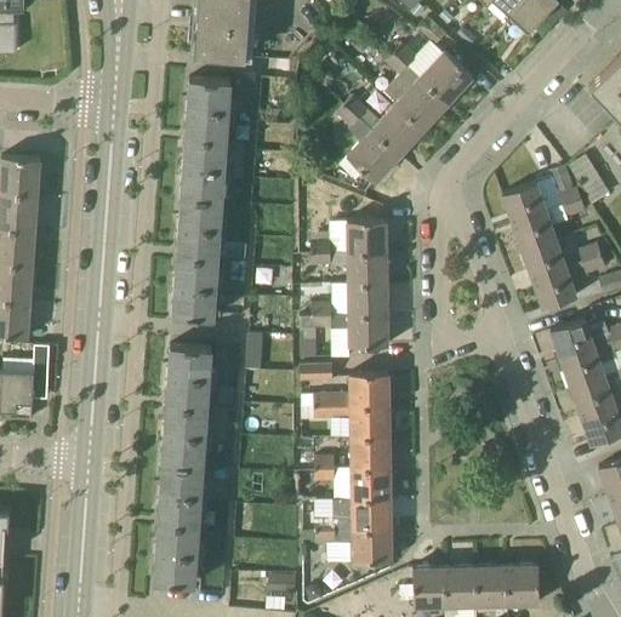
[(23,0),(0,0),(0,53),(16,53),(16,26),(13,26),(13,12),(24,11),(23,0)]
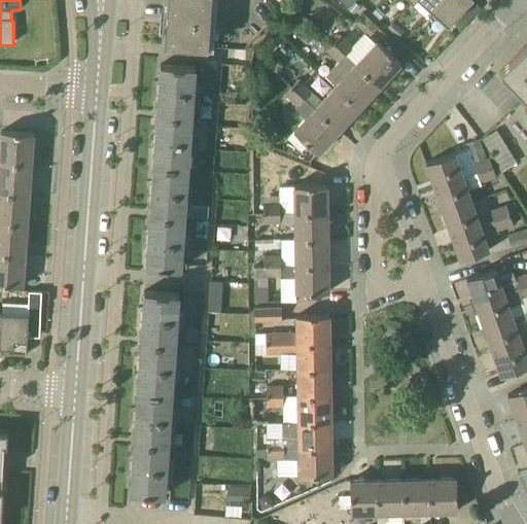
[(165,0),(164,22),(164,28),(162,46),(208,50),(210,25),(212,0),(211,0),(165,0)]
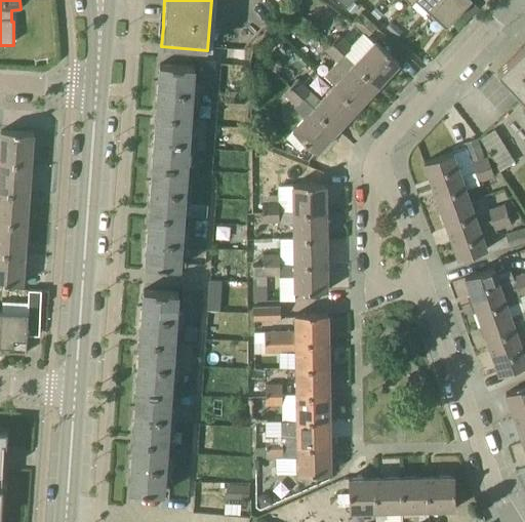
[(352,0),(333,0),(347,11),(355,2),(352,0)]
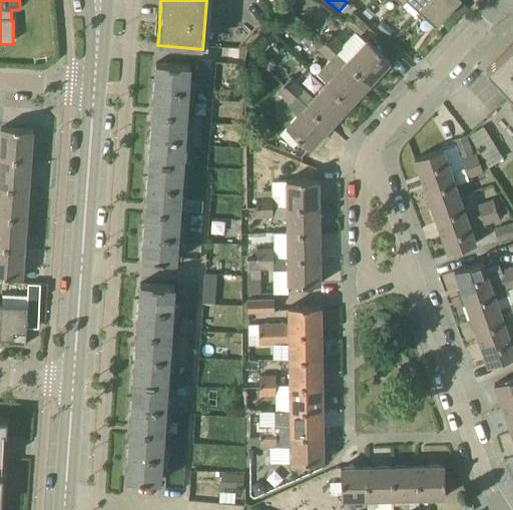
[(432,0),(408,0),(422,12),(432,0)]
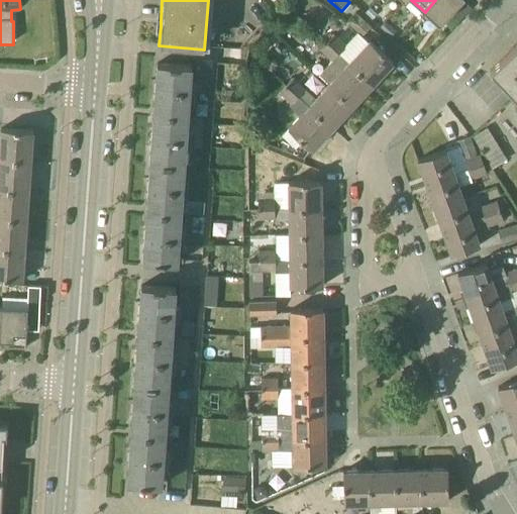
[(435,0),(425,12),(440,26),(462,0),(435,0)]
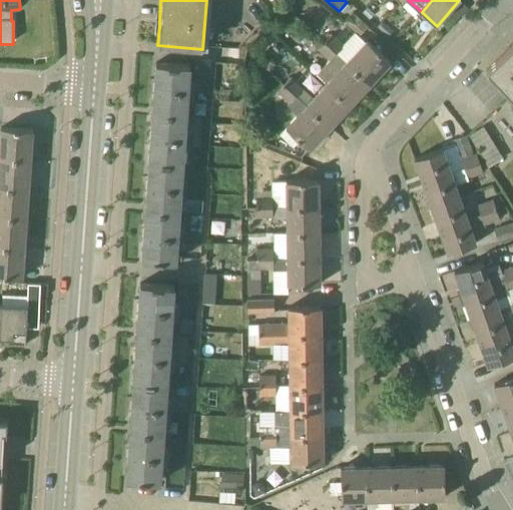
[(355,33),(356,34),(344,48),(332,37),(325,44),(370,87),(391,64),(368,43),(367,44),(360,38),(368,30),(353,16),(345,25),(347,26),(344,30),(352,37),(355,33)]
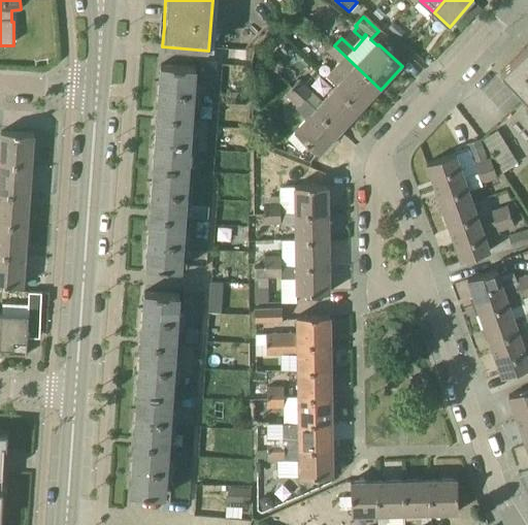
[(326,79),(336,90),(360,111),(381,90),(334,45),(328,53),(329,55),(326,59),(335,67),(338,63),(340,64),(326,79)]
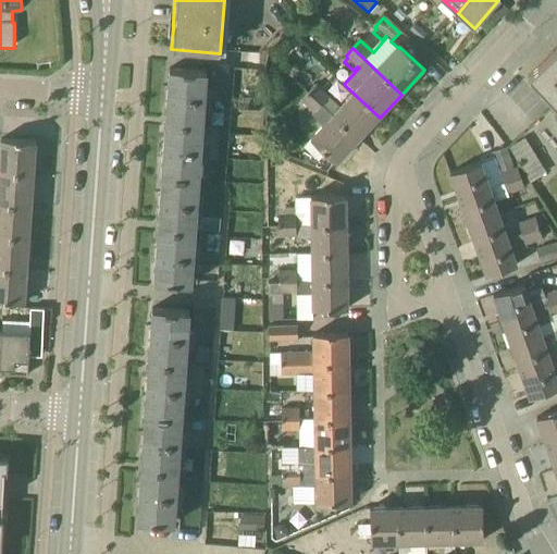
[(556,51),(528,79),(556,109),(556,51)]
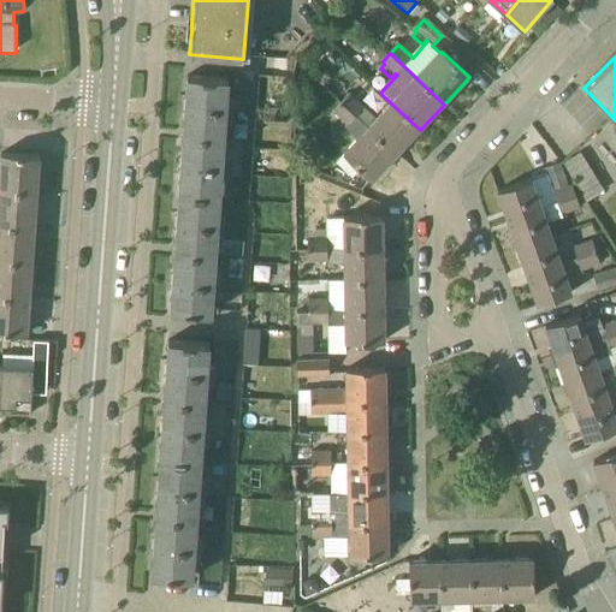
[(184,124),(184,138),(224,141),(227,102),(229,82),(188,78),(187,99),(181,99),(178,123),(184,124)]
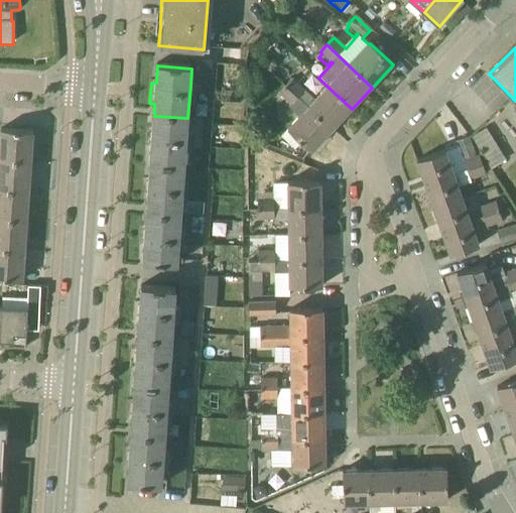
[(304,93),(302,95),(290,84),(286,89),(333,131),(352,109),(329,88),(315,102),(304,93)]
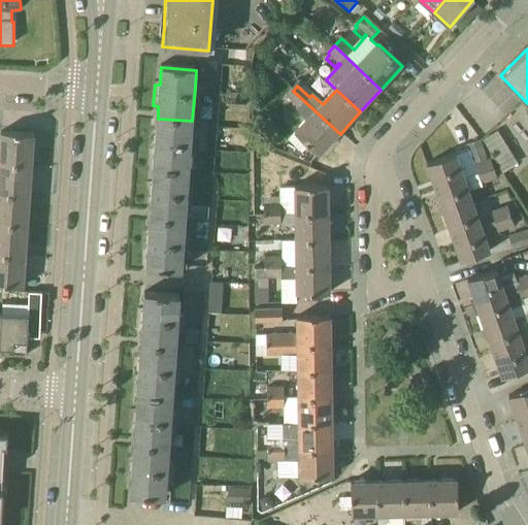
[(319,157),(340,134),(293,91),(286,99),(298,110),(297,110),(307,121),(295,134),(319,157)]
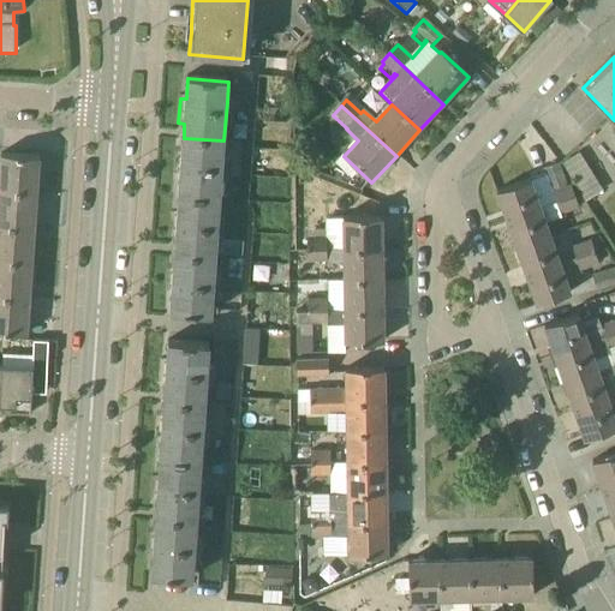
[(221,178),(224,155),(224,141),(184,138),(183,151),(175,151),(174,177),(180,177),(179,196),(220,199),(221,178)]
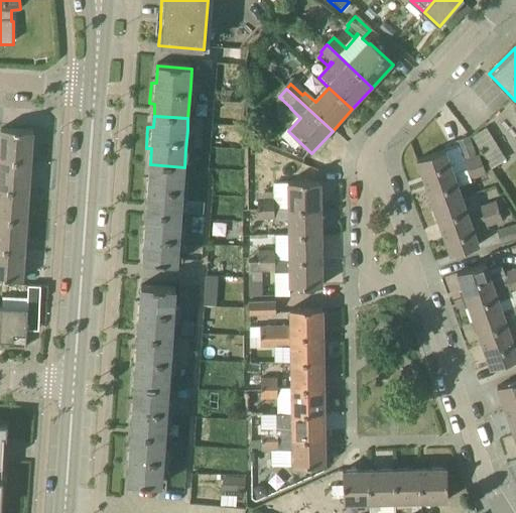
[(490,166),(503,157),(487,130),(473,139),(490,166)]
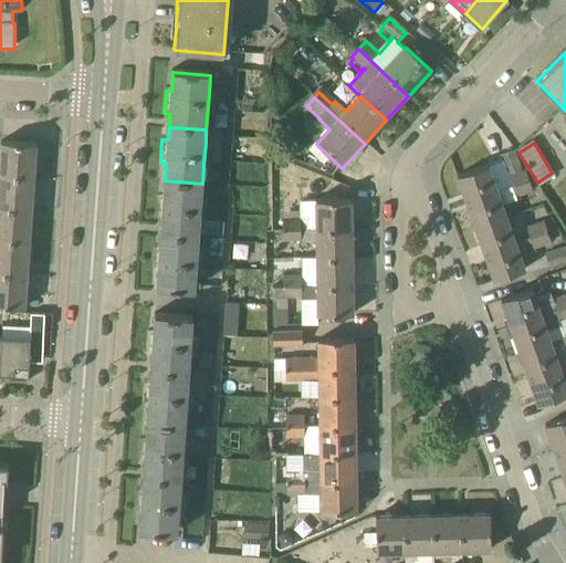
[(0,160),(0,176),(34,179),(37,146),(1,144),(0,158),(0,160)]
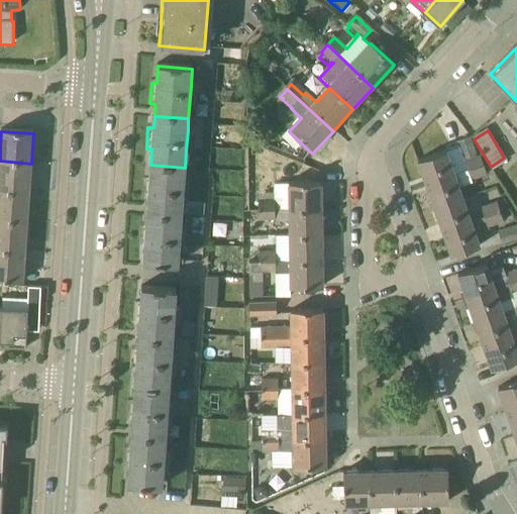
[(481,158),(477,159),(477,158),(471,141),(471,140),(458,144),(460,149),(464,161),(469,173),(484,167),(481,158)]
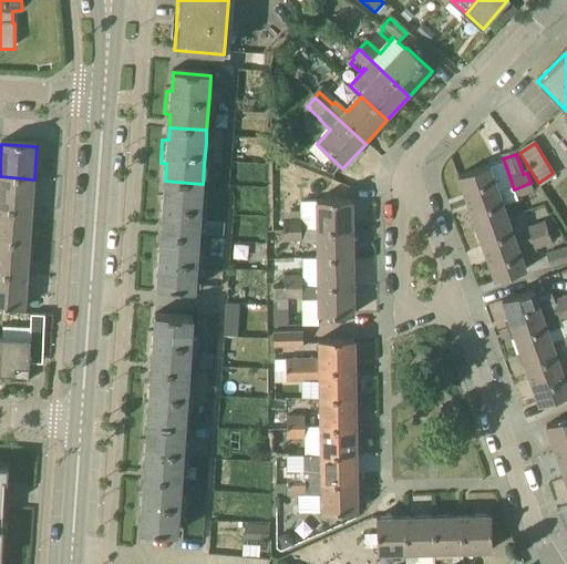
[(279,163),(275,175),(295,184),(299,171),(279,163)]
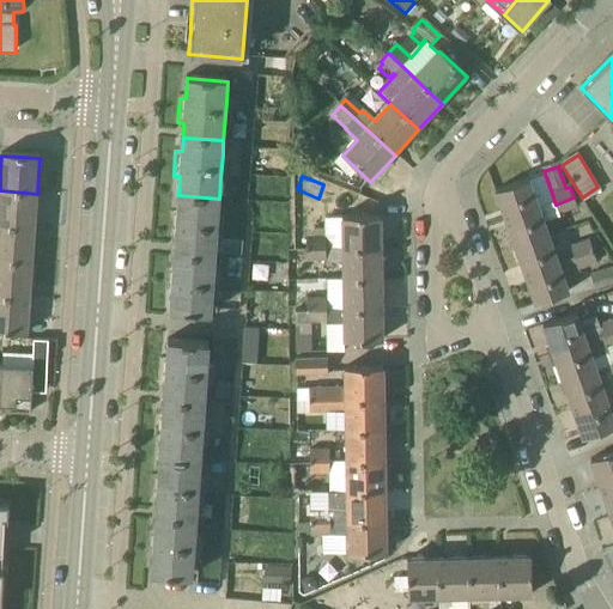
[(505,221),(540,209),(529,181),(496,193),(505,221)]
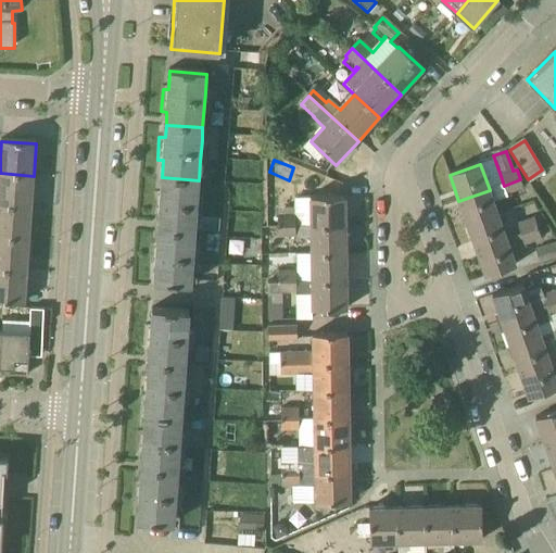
[(0,205),(32,209),(34,176),(0,173),(0,205)]
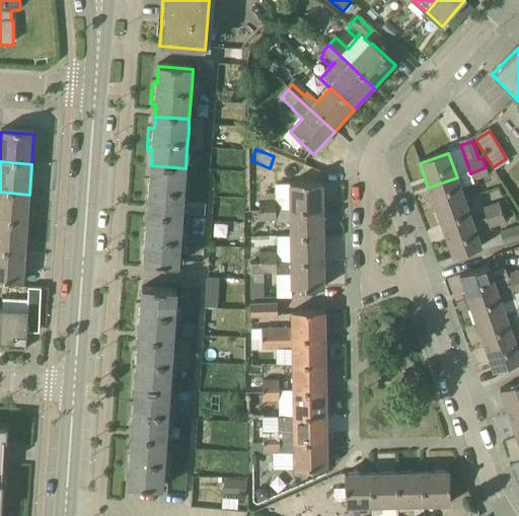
[(151,165),(150,181),(145,181),(143,203),(148,203),(148,215),(181,218),(182,204),(184,183),(186,168),(151,165)]
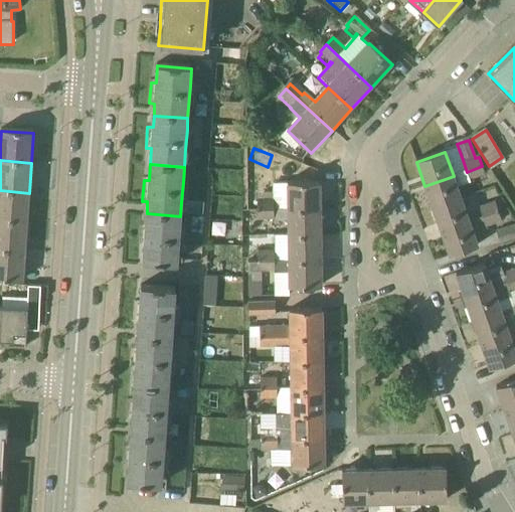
[(485,175),(483,169),(482,166),(467,172),(471,183),(486,177),(485,175)]
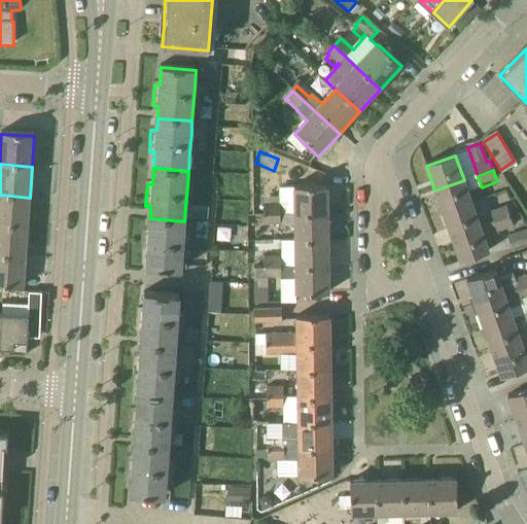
[(444,215),(472,205),(464,180),(434,190),(444,215)]
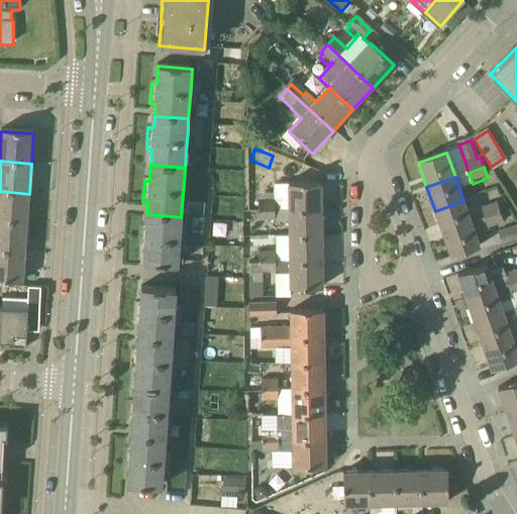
[(289,212),(322,211),(321,185),(275,185),(275,202),(259,202),(259,212),(275,212),(289,212)]
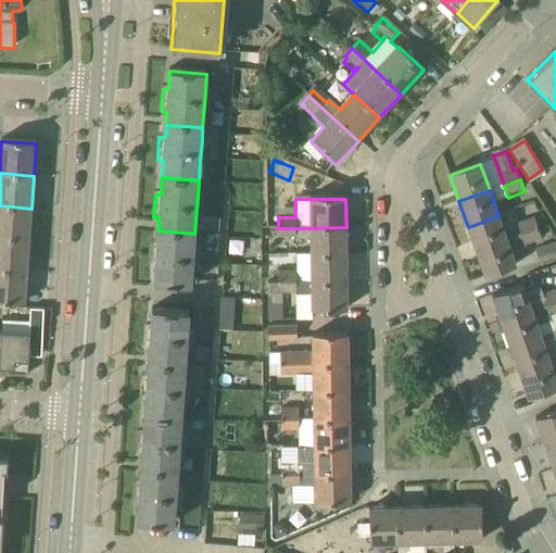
[(0,205),(0,238),(29,240),(32,209),(0,205)]
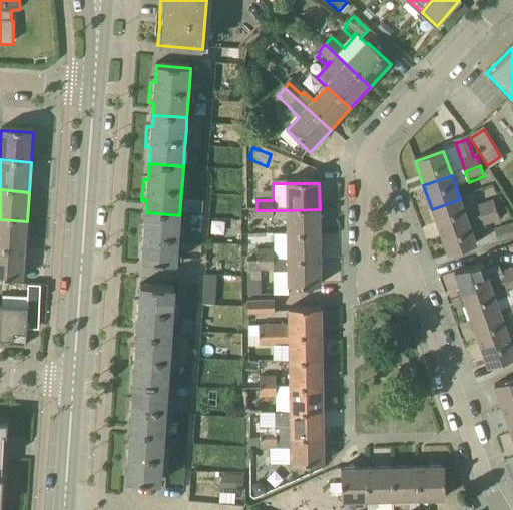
[(493,203),(478,208),(473,194),(460,199),(432,209),(440,232),(496,212),(493,203)]
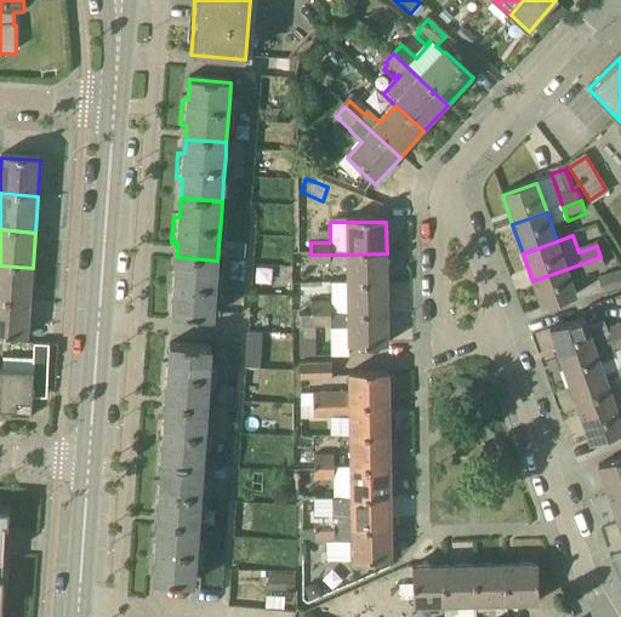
[(348,285),(387,284),(387,253),(347,255),(348,285)]
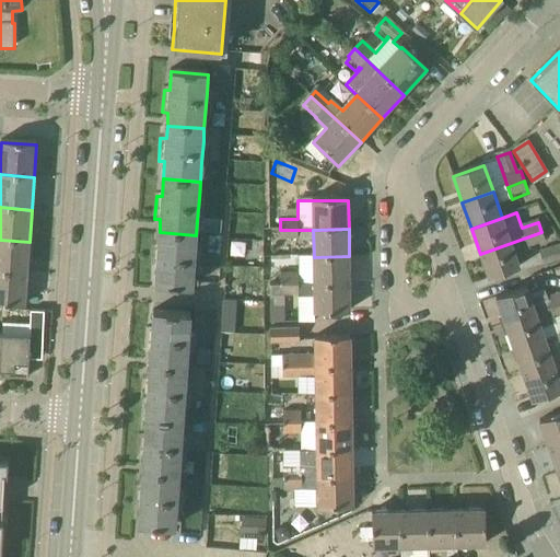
[(298,230),(280,230),(280,241),(298,240),(298,230)]
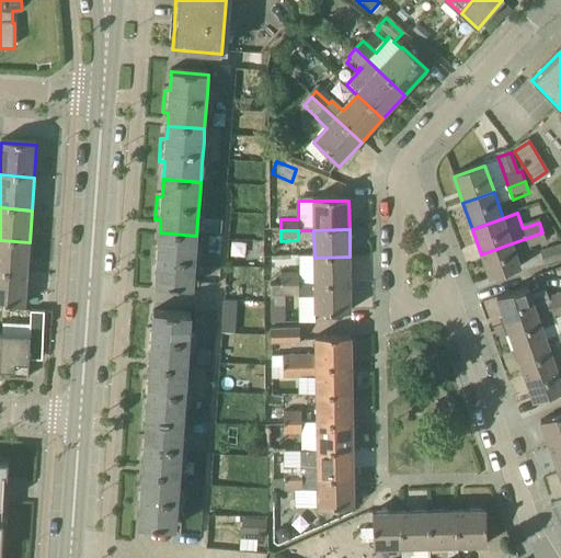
[(193,289),(194,269),(196,248),(196,236),(160,232),(159,246),(152,246),(151,269),(157,269),(156,286),(193,289)]
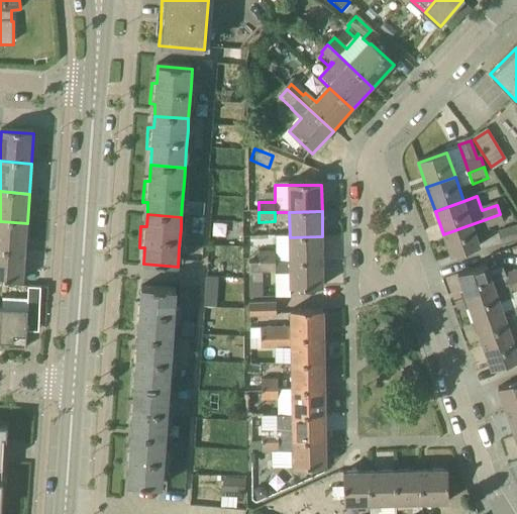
[(500,214),(443,234),(451,259),(481,248),(476,234),(489,230),(489,228),(504,223),(500,214)]
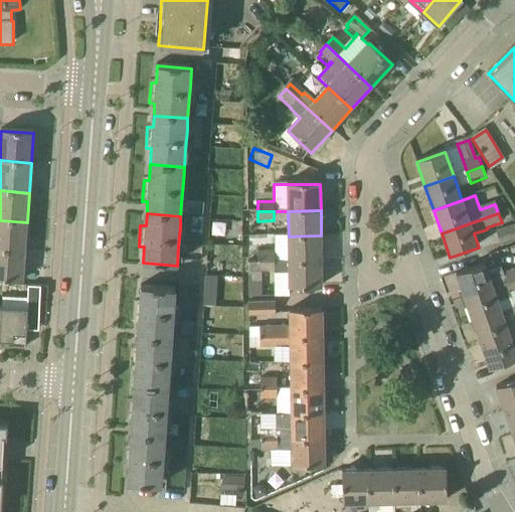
[(0,220),(0,249),(25,252),(27,222),(0,220)]
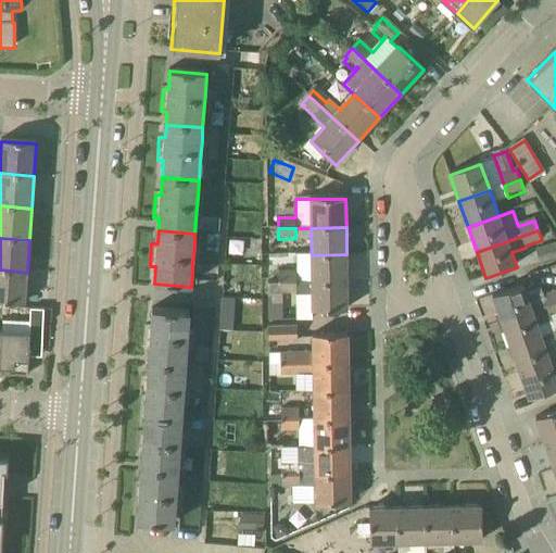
[(555,244),(536,251),(541,264),(555,259),(555,244)]
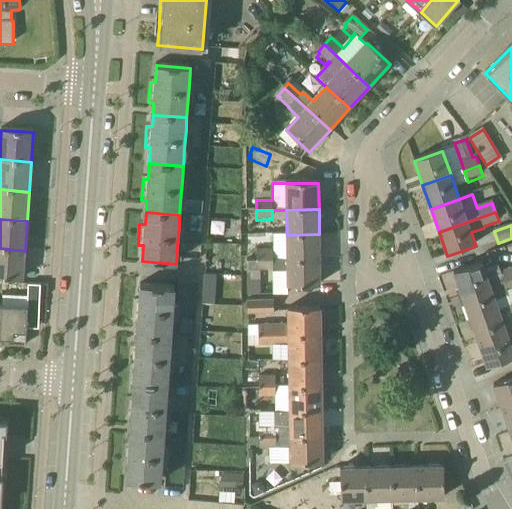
[(319,234),(287,235),(287,260),(320,260),(319,234)]
